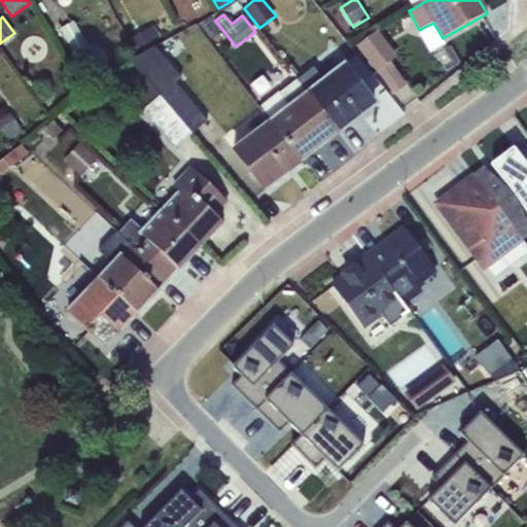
[(154,26),(131,39),(137,49),(161,36),(154,26)]
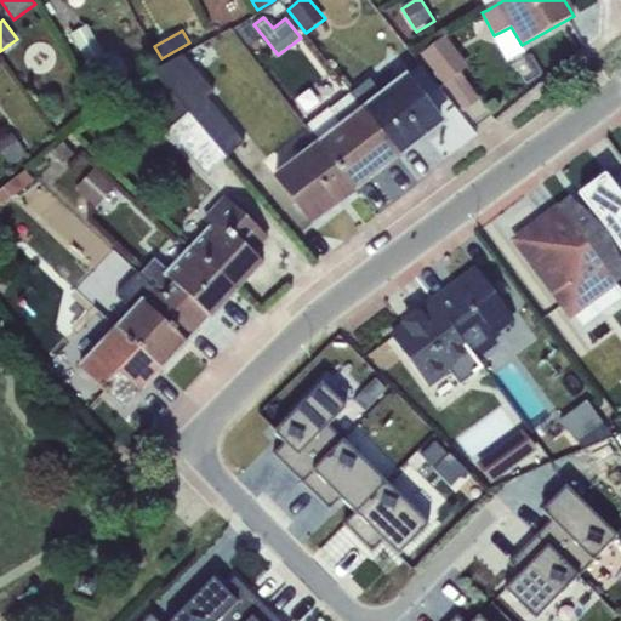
[(445,35),(421,55),(444,85),(461,72),(468,66),(445,35)]
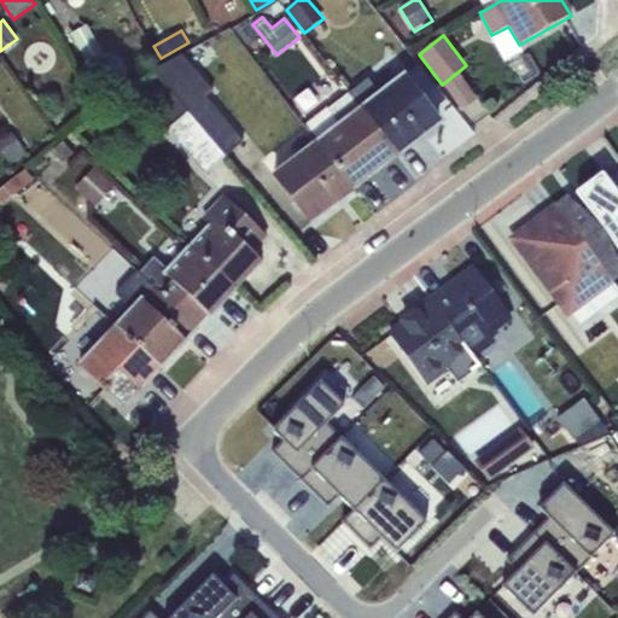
[(104,42),(87,52),(103,83),(121,74),(104,42)]
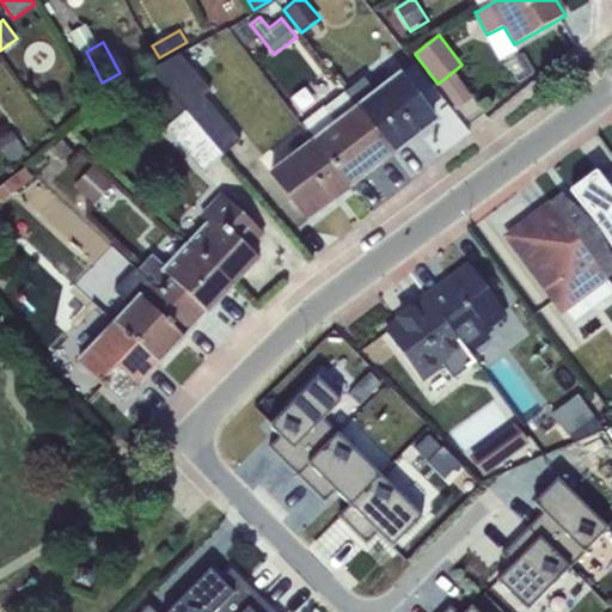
[(169,90),(225,154),(240,140),(204,97),(212,91),(181,54),(152,69),(169,90)]
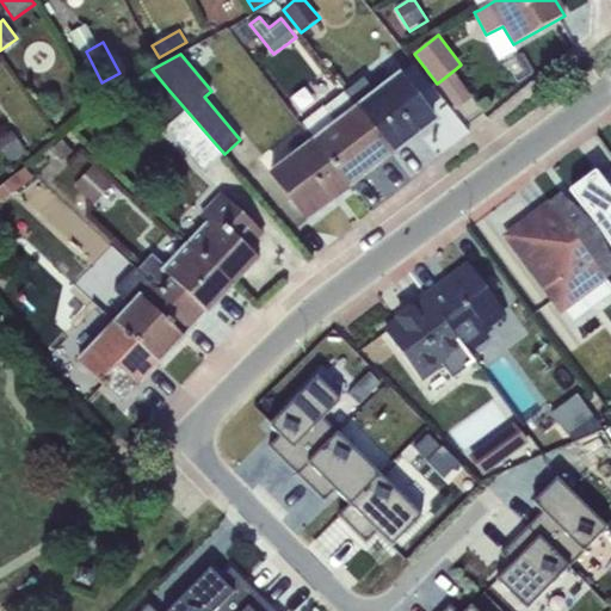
[(374,92),(363,78),(345,91),(394,154),(419,135),(420,134),(417,129),(431,118),(432,119),(433,118),(401,71),(374,92)]
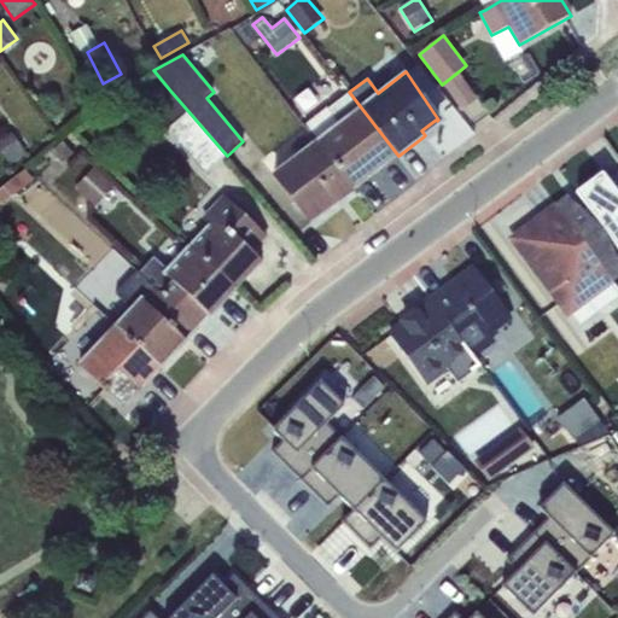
[(459,71),(442,85),(460,111),(478,99),(459,71)]
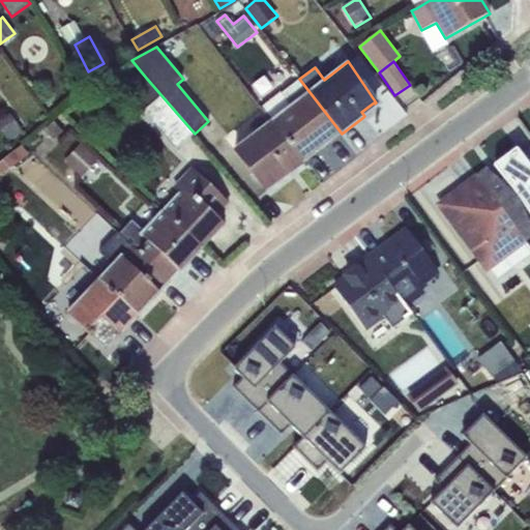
[(146,78),(131,90),(147,108),(143,111),(175,149),(195,134),(146,78)]
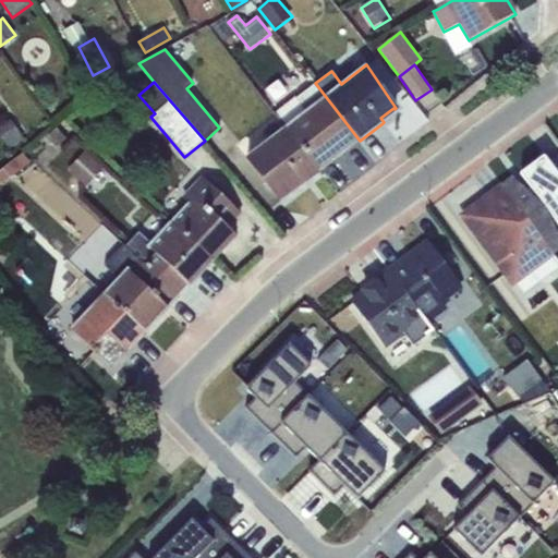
[(275,114),(284,128),(319,171),(360,141),(315,83),(275,114)]
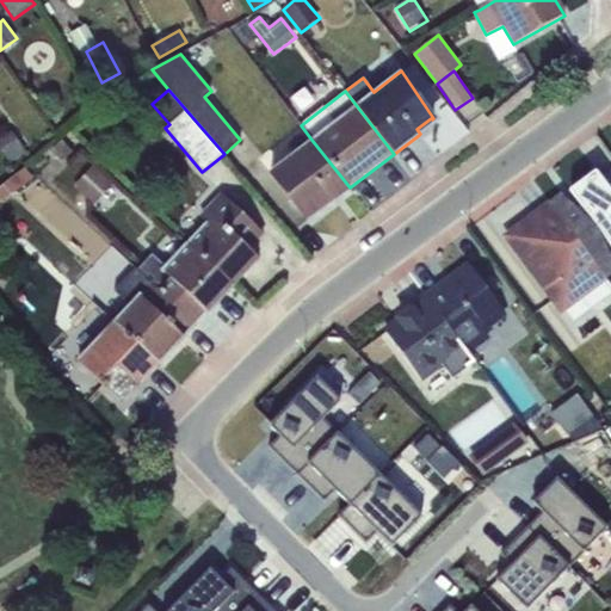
[(12,131),(0,139),(0,152),(10,164),(26,152),(12,131)]
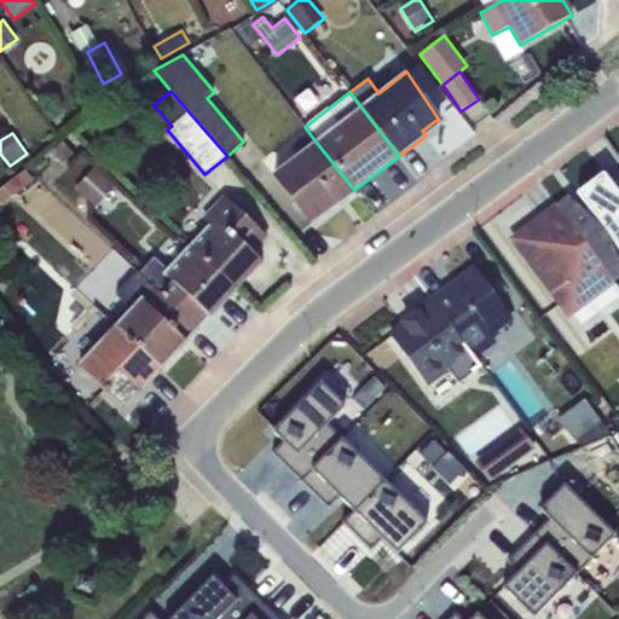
[(316,142),(273,174),(311,224),(354,190),(316,142)]
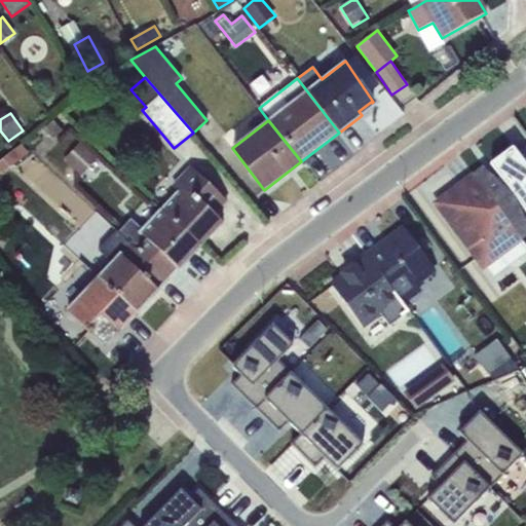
[(21,143),(0,160),(0,174),(1,176),(29,152),(21,143)]
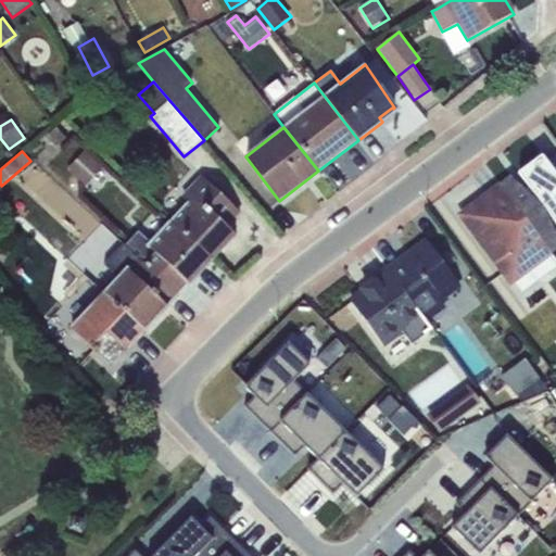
[(85,151),(67,169),(86,187),(104,168),(85,151)]
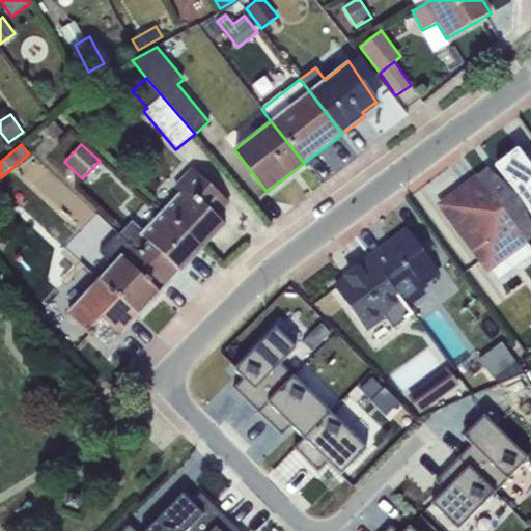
[(488,170),(479,177),(527,244),(530,241),(530,215),(530,214),(530,166),(518,148),(495,165),(501,173),(496,177),(488,170)]
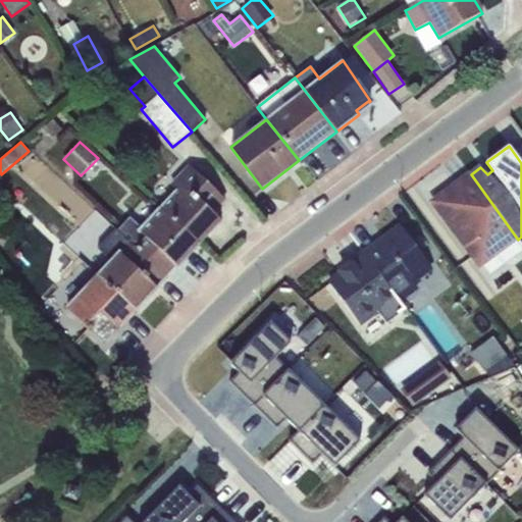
[(224,198),(189,165),(170,185),(176,190),(160,207),(198,244),(220,220),(212,212),(224,198)]
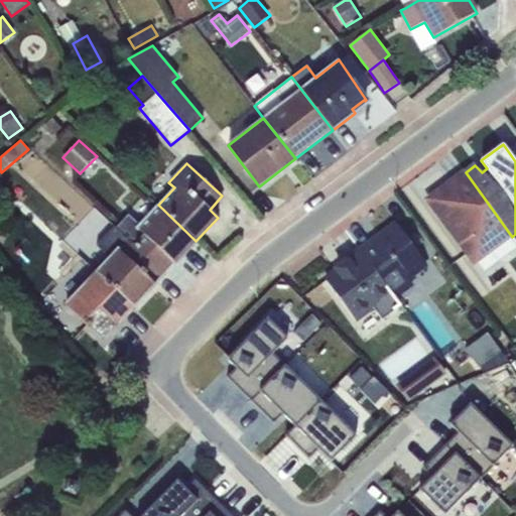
[(515,242),(512,237),(466,172),(429,200),(485,272),(515,249),(515,242)]
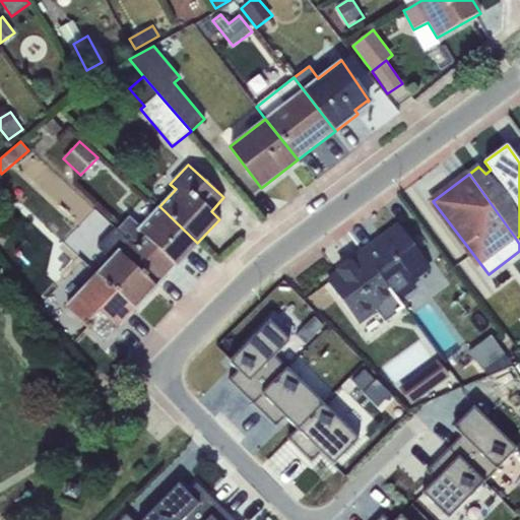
[(167,276),(197,243),(159,206),(140,225),(130,216),(117,230),(167,276)]
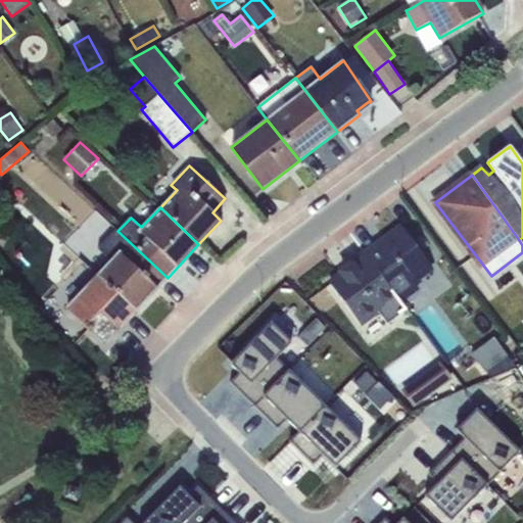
[(434,270),(402,228),(380,245),(379,244),(365,254),(366,255),(402,303),(420,290),(416,284),(434,270)]
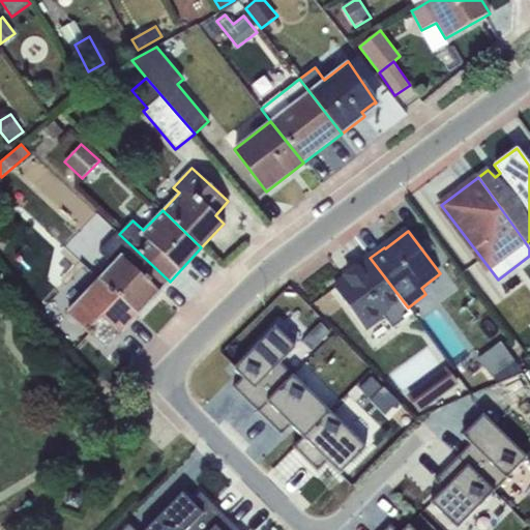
[(138,316),(170,282),(119,234),(118,233),(98,253),(111,265),(98,278),(138,316)]
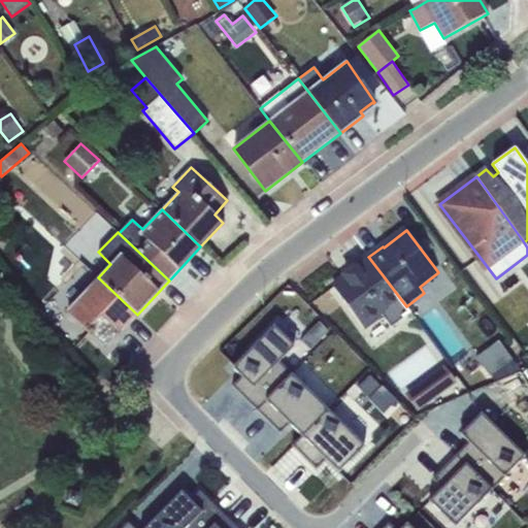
[(411,314),(406,306),(369,258),(357,268),(356,266),(343,274),(345,276),(332,286),(365,330),(385,316),(393,328),(411,314)]
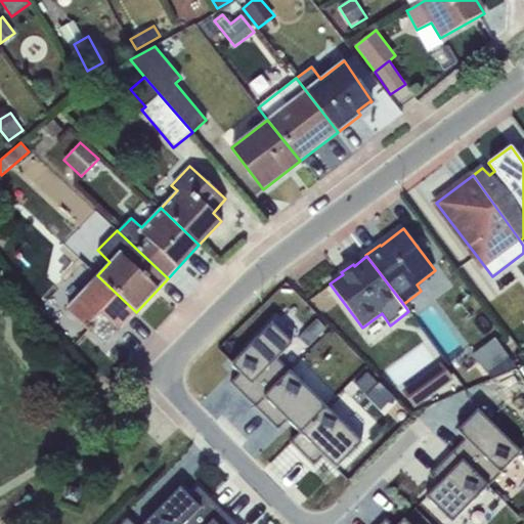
[(97,275),(66,309),(105,346),(136,312),(97,275)]
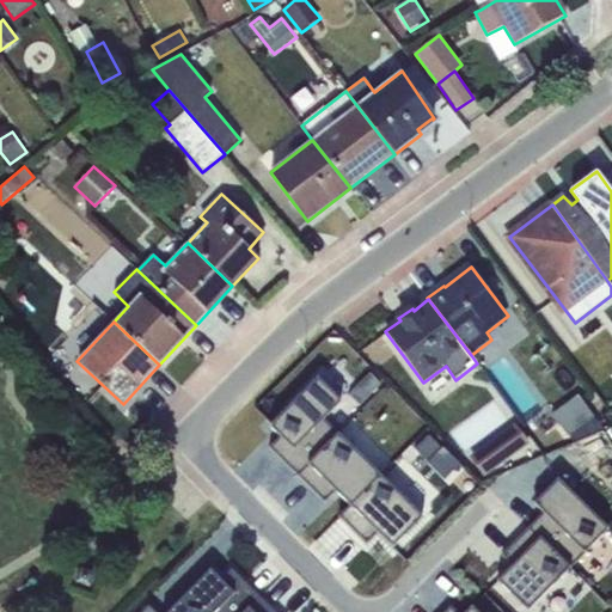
[(369,372),(348,395),(360,405),(381,384),(369,372)]
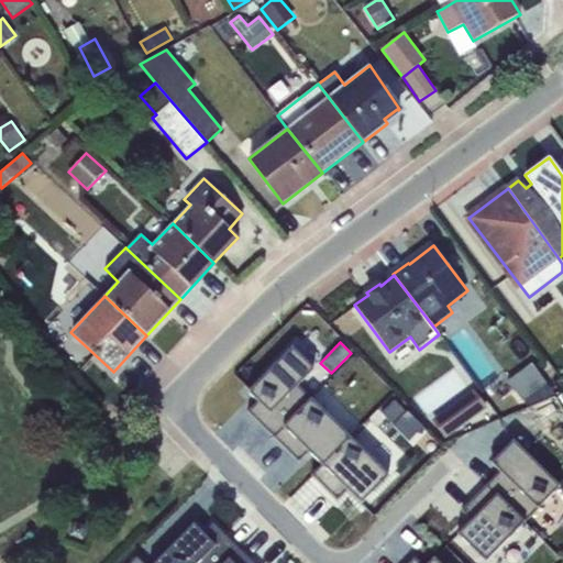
[(315,370),(293,348),(249,393),(257,401),(247,411),(274,437),(311,398),(298,386),(315,370)]
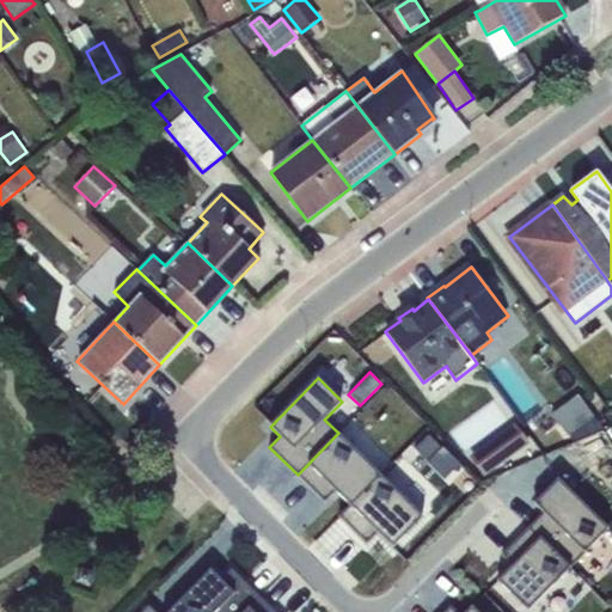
[(577,396),(552,415),(573,441),(582,434),(579,429),(594,417),(577,396)]
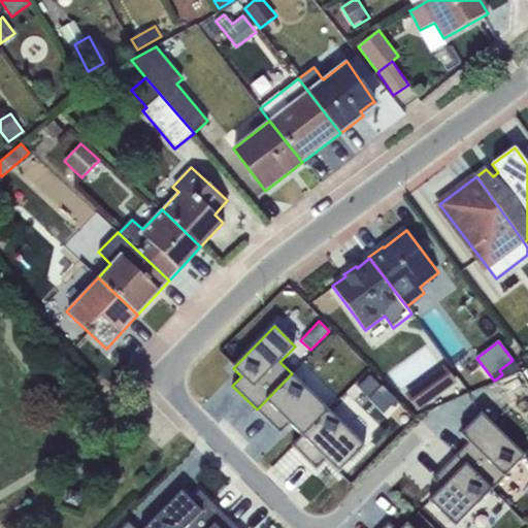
[(443,367),(423,383),(434,397),(455,382),(443,367)]
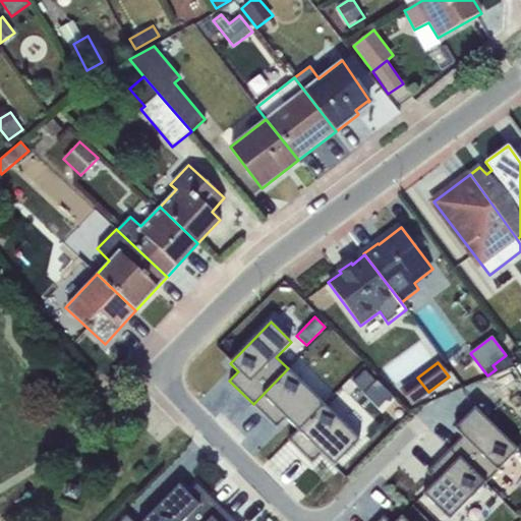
[(324,403),(288,368),(253,404),(277,427),(285,418),(297,430),(324,403)]
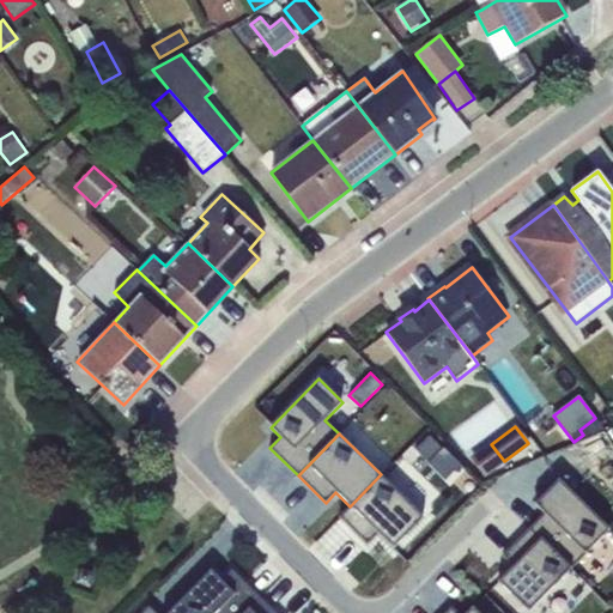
[(491,444),(472,459),(485,475),(504,461),(491,444)]
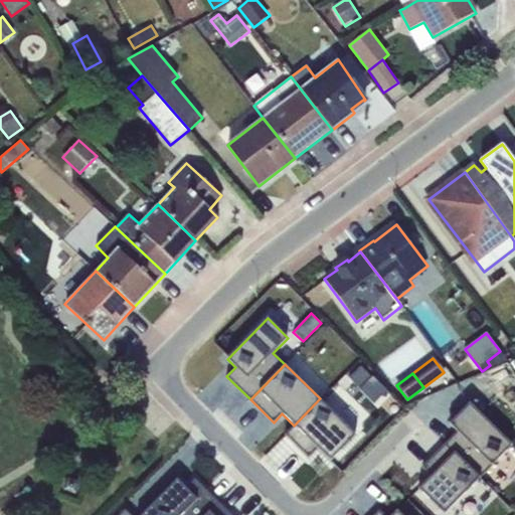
[(372,374),(359,389),(374,403),(387,388),(372,374)]
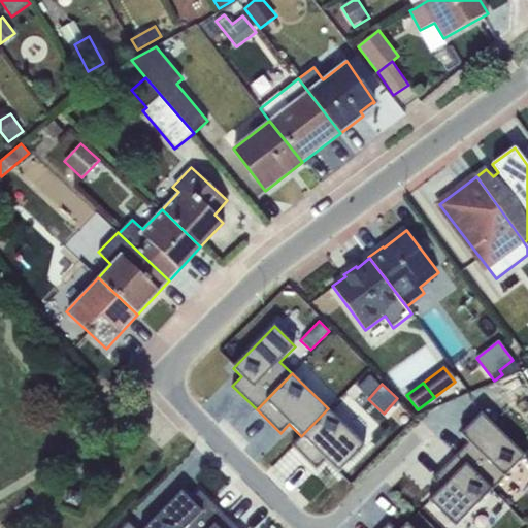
[(328,408),(301,436),(292,444),(317,469),(326,460),(339,472),(366,446),(328,408)]
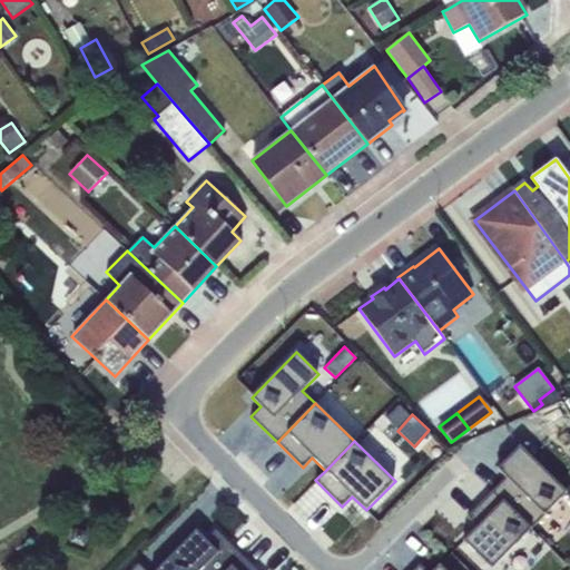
[(492,491),(532,531),(568,494),(520,446),(498,469),(505,478),(492,491)]
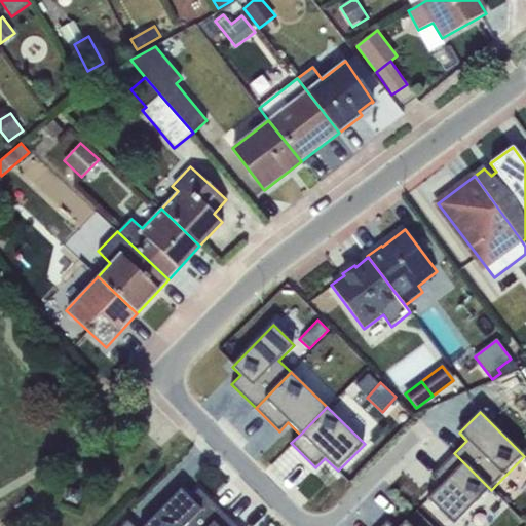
[(454,525),(455,525),(491,490),(454,453),(431,477),(441,486),(427,499),(454,525)]
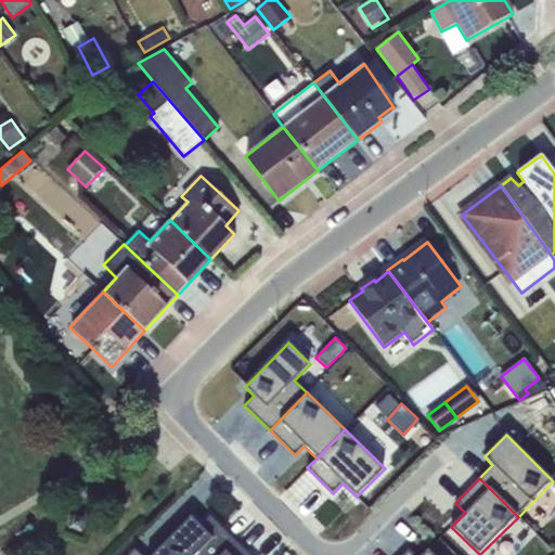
[(222,554),(235,542),(209,516),(201,526),(191,517),(154,554),(222,554)]
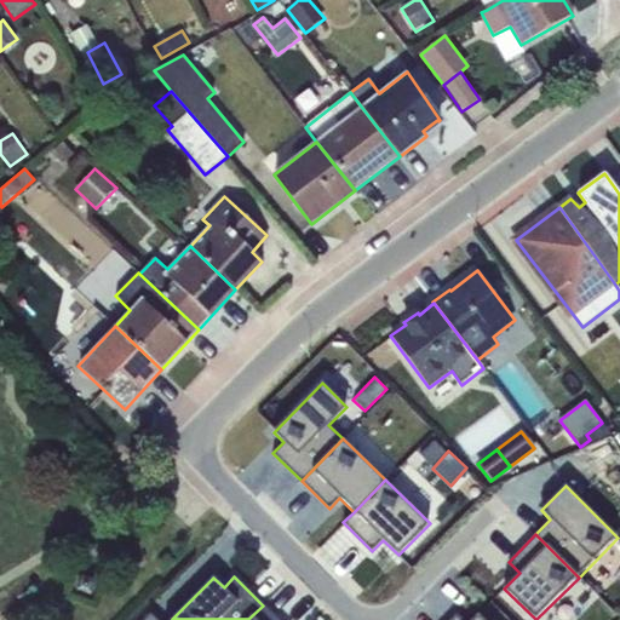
[(277,619),(263,606),(248,619),(277,619)]
